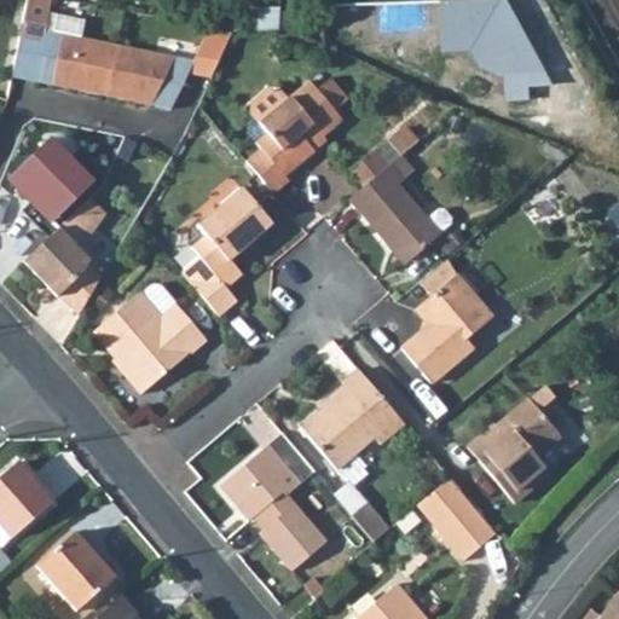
[(51,0),(27,0),(19,39),(41,42),(34,81),(171,109),(189,73),(212,77),(233,32),(209,27),(194,62),(77,38),(45,32),(47,16),(51,0)]
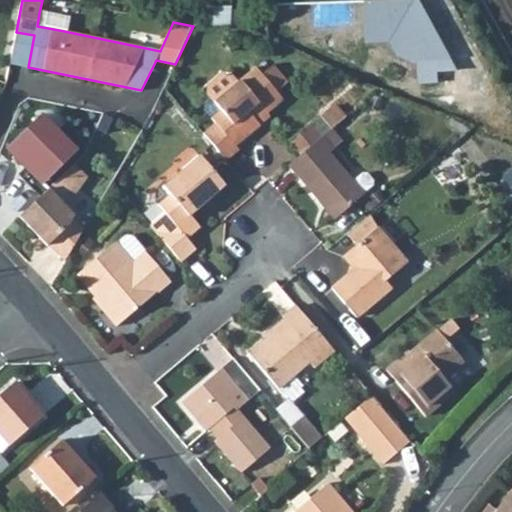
[(211,25),(230,24),(231,6),(211,6),(211,15),(211,25)]
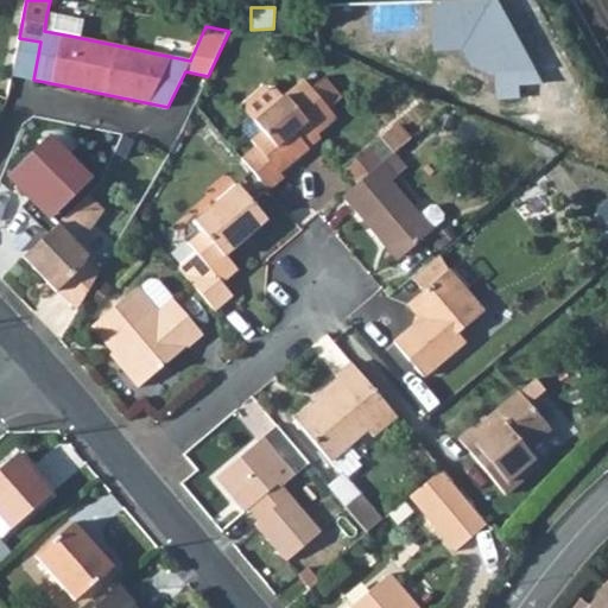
[(80,23),(46,16),(44,31),(76,37),(80,23)]
